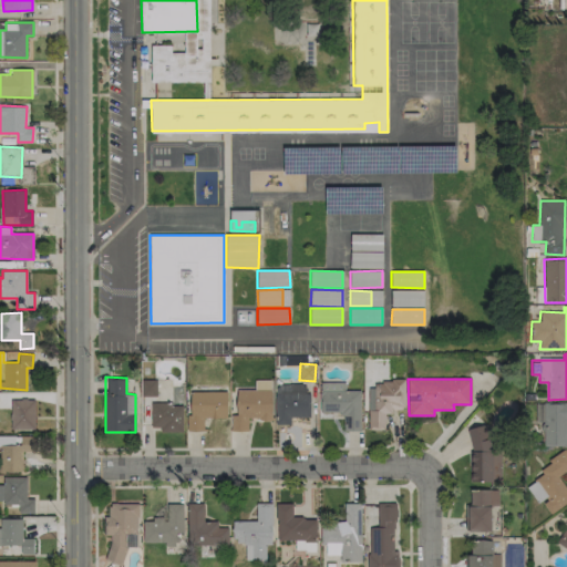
[(156,380),(142,380),(142,397),(157,397),(156,380)]
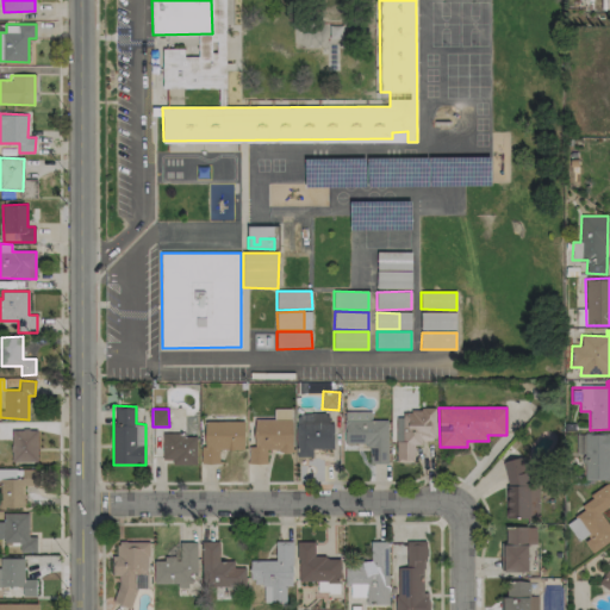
[(255,418),(254,447),(248,447),(248,464),(267,464),(267,452),(291,452),(292,409),(274,409),(274,419),(255,418)]
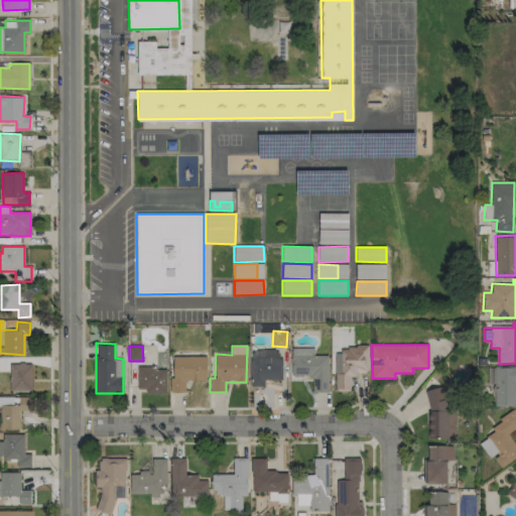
[(329,355),(314,355),(314,348),(291,349),(291,375),(312,375),(312,392),(329,392),(329,355)]
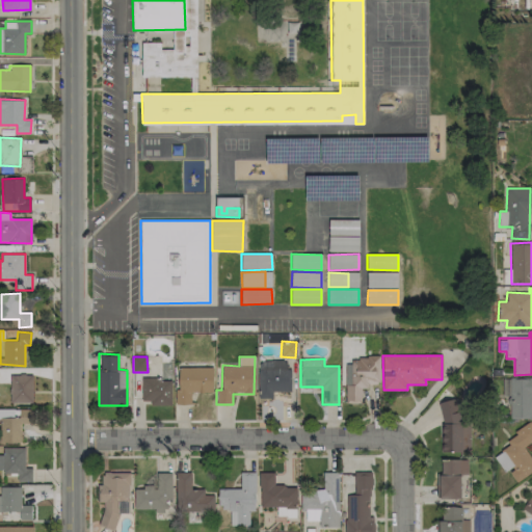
[(346,403),(362,403),(362,387),(380,386),(379,358),(345,358),(346,403)]
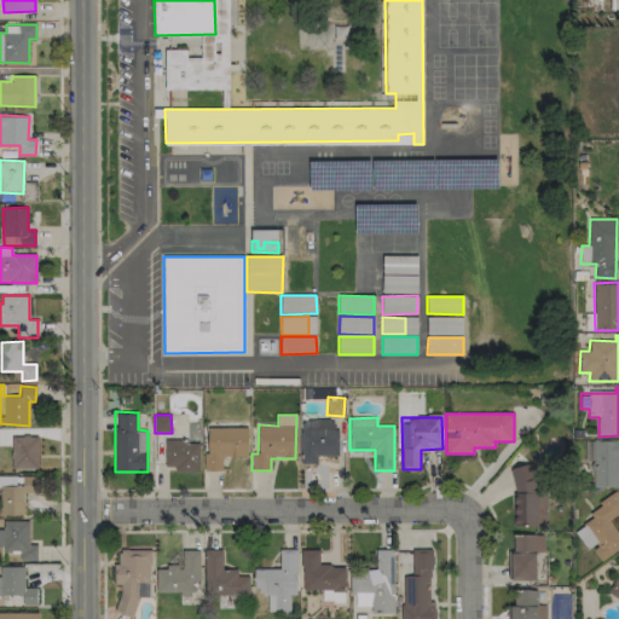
[(317,456),(337,456),(336,420),(300,420),(301,464),(317,464),(317,456)]
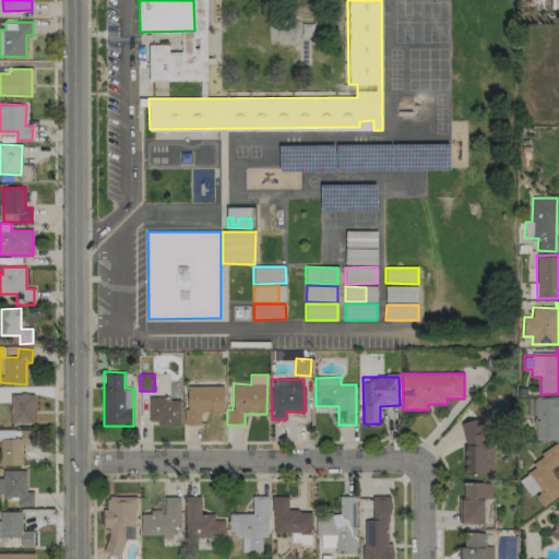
[(224,387),(187,385),(186,425),(200,425),(201,412),(224,412),(224,387)]
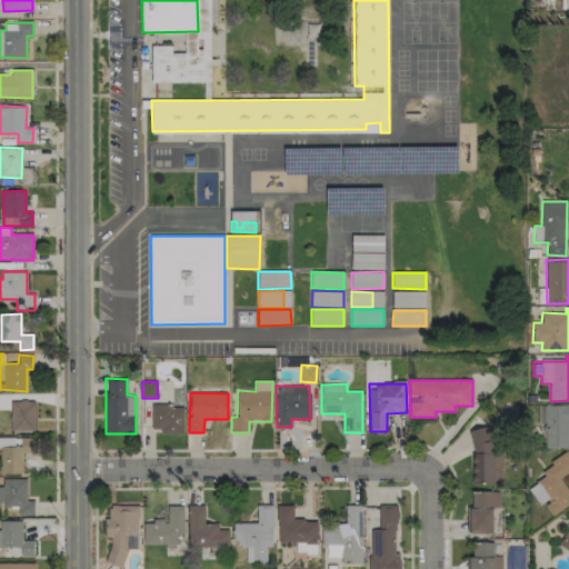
[(11,401),(11,431),(36,431),(36,401),(11,401)]
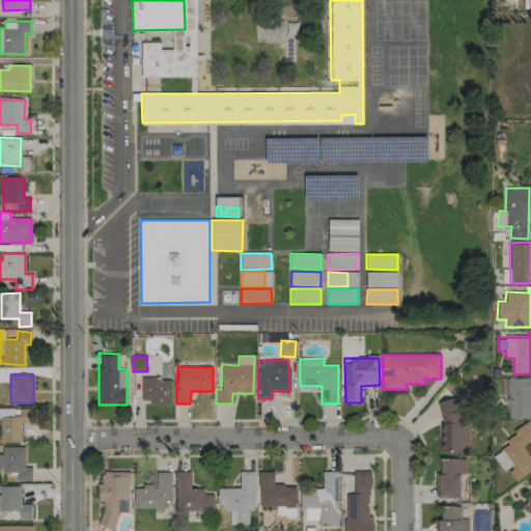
[(530,418),(530,413),(530,376),(502,376),(501,395),(509,395),(508,418),(530,418)]
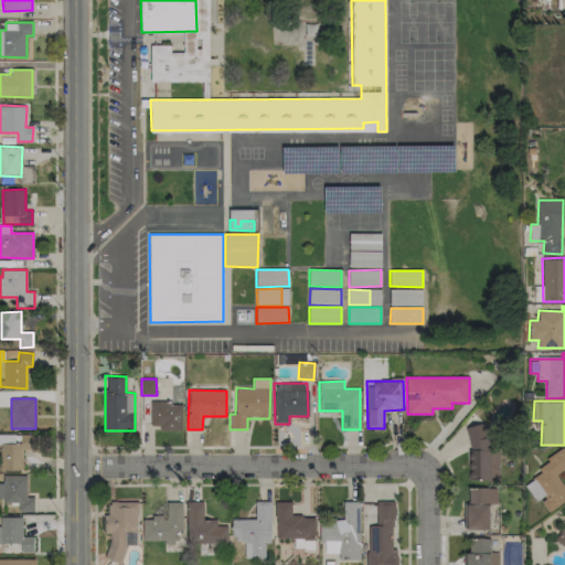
[(182,429),(181,402),(150,403),(150,426),(160,426),(160,430),(182,429)]
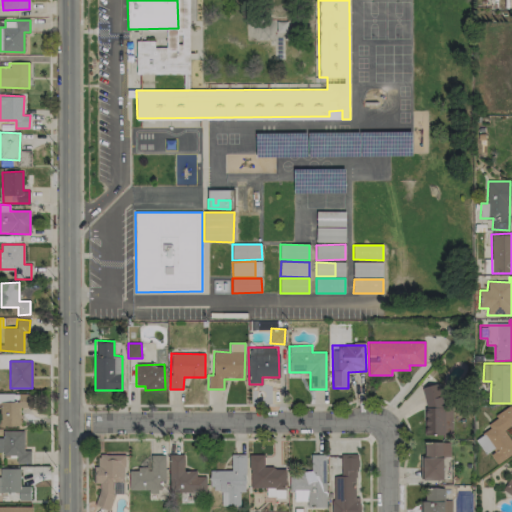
[(452,434),(452,406),(443,406),(442,385),(424,386),(426,435),(452,434)]
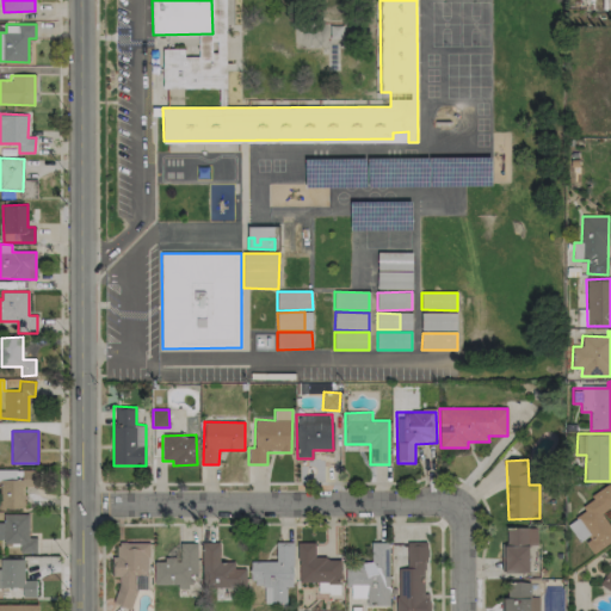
[(37,487),(37,470),(0,469),(0,507),(24,508),(24,487),(37,487)]
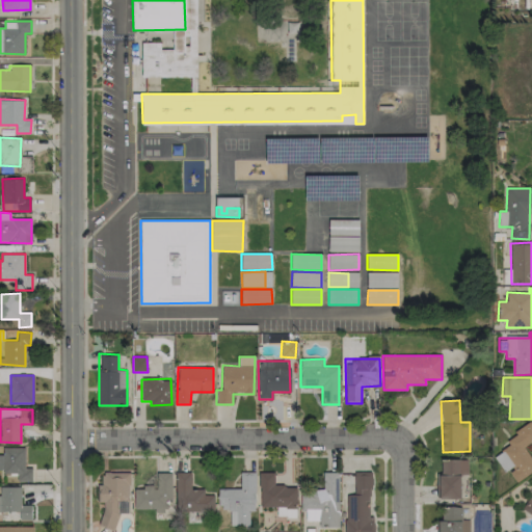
[(531,471),(531,456),(525,445),(531,441),(531,424),(531,423),(505,439),(510,446),(494,455),(505,474),(508,471),(515,482),(531,471)]
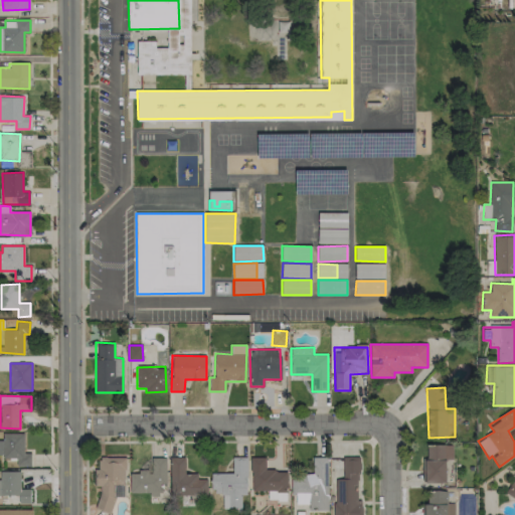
[(24,453),(24,433),(3,434),(3,441),(0,440),(0,455),(3,455),(3,459),(16,459),(16,466),(30,466),(30,453),(24,453)]
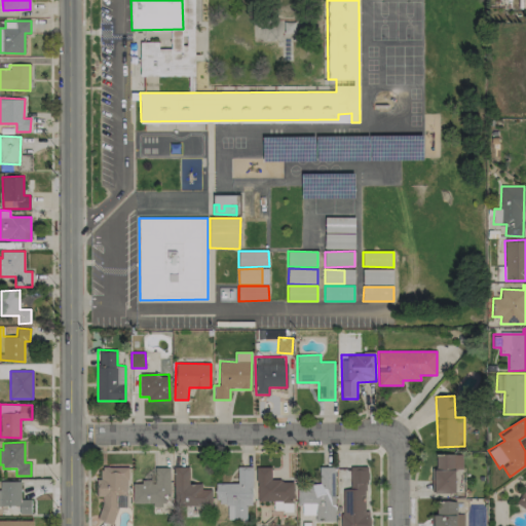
[(462,470),(462,454),(434,454),(434,493),(455,493),(456,470),(462,470)]
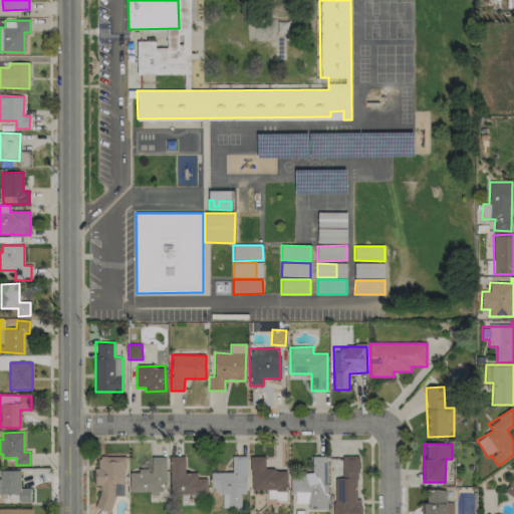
[(125,484),(125,457),(96,456),(95,485),(98,485),(97,510),(112,510),(113,495),(121,496),(121,489),(114,488),(114,483),(125,484)]
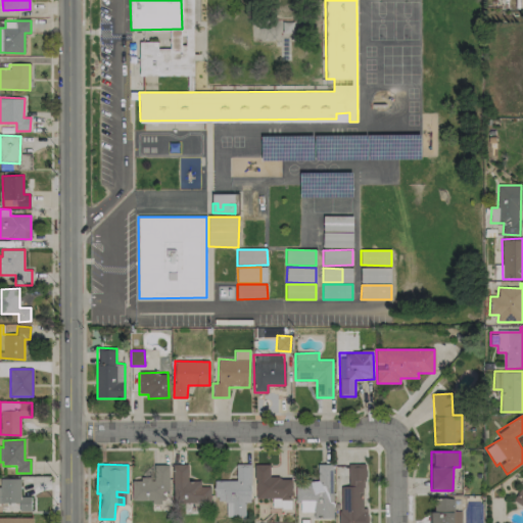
[(173,465),(174,503),(210,502),(209,486),(200,486),(200,481),(188,481),(188,464),(173,465)]
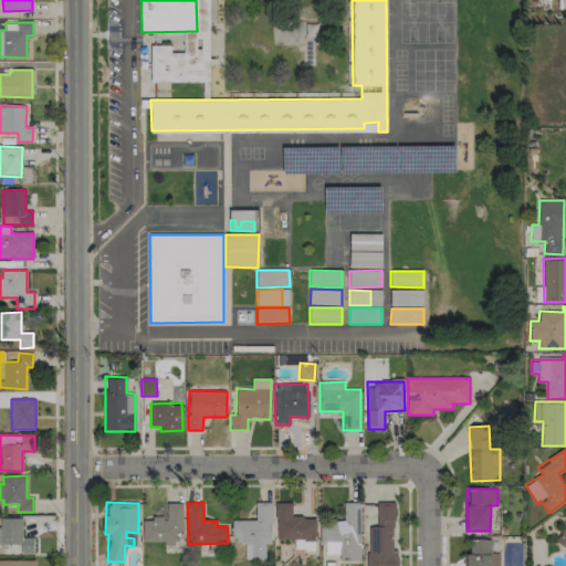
[(315,517),(292,517),(292,502),(276,502),(276,540),(295,540),(295,549),(315,549),(315,517)]
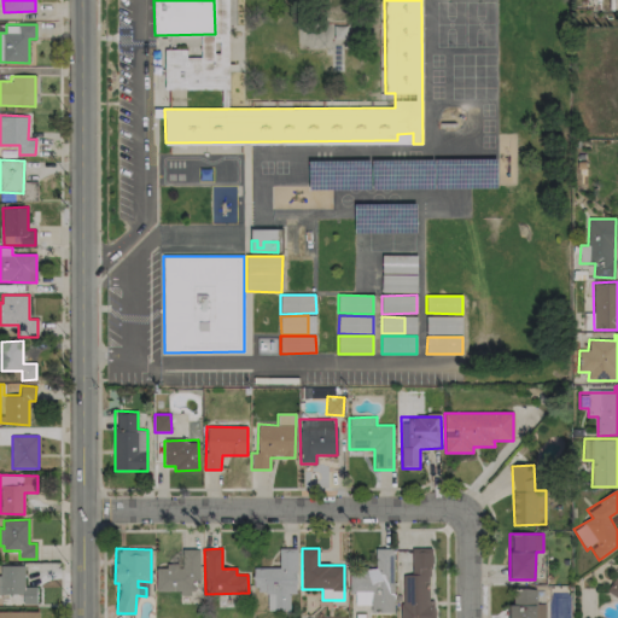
[(394,549),(375,548),(375,569),(350,569),(350,592),(355,592),(355,605),(371,605),(371,612),(394,612),(394,549)]
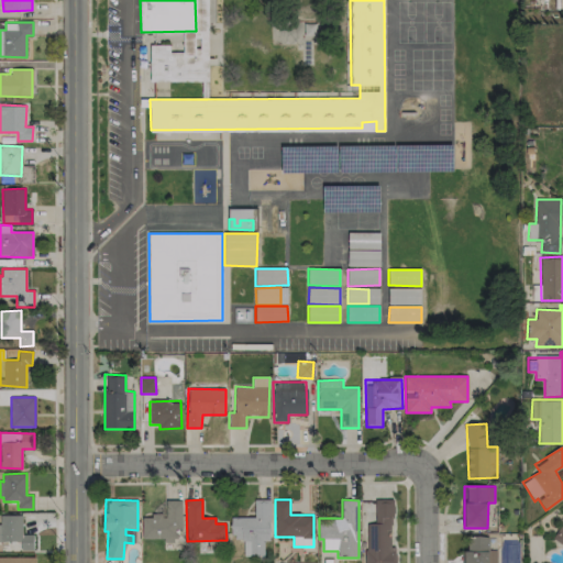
[(392,499),(375,499),(374,523),(366,523),(365,562),(395,562),(396,547),(392,547),(392,499)]
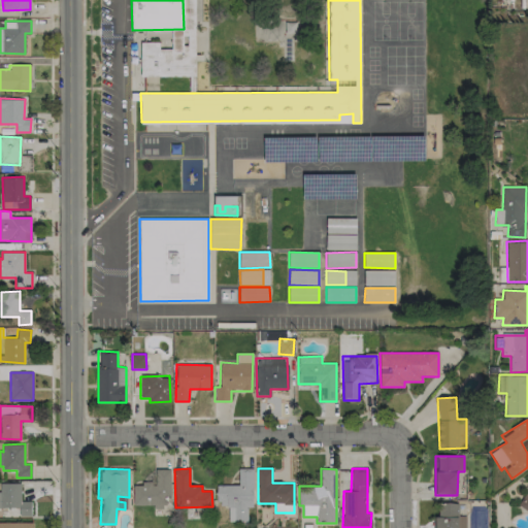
[(133,484),(133,506),(171,506),(170,469),(155,469),(155,483),(133,484)]
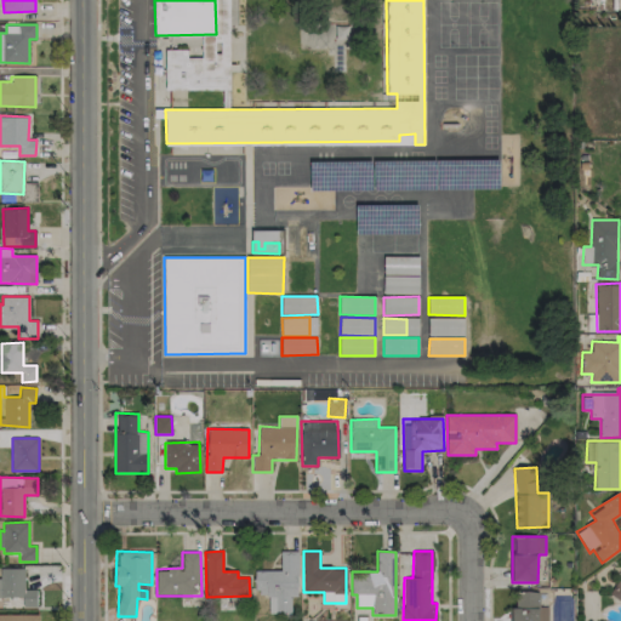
[(291,614),(291,597),(297,597),(298,552),(280,552),(280,570),(255,570),(255,596),(268,596),(268,614),(291,614)]
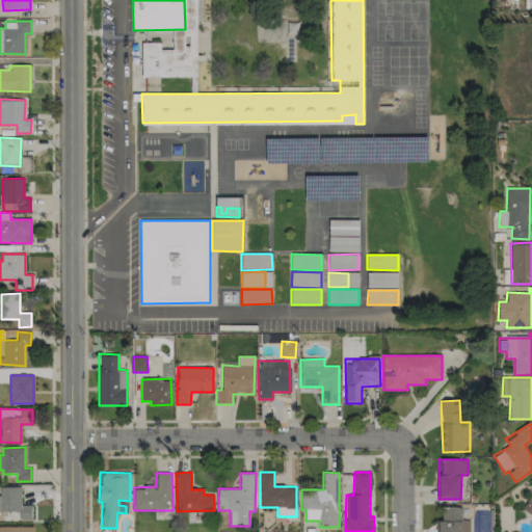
[(21,487),(0,486),(0,511),(19,511),(19,520),(31,520),(32,505),(21,505),(21,487)]
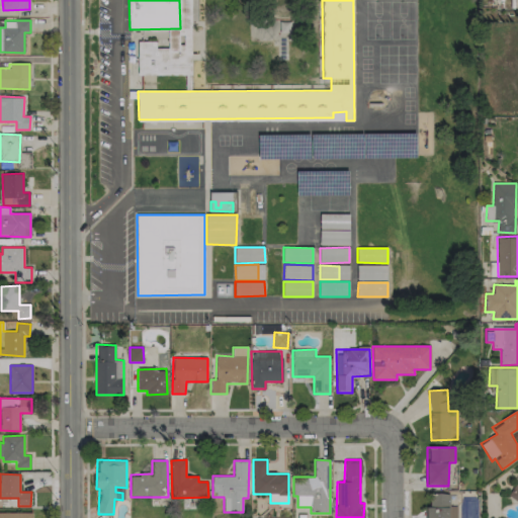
[(517,481),(509,497),(517,501),(517,481)]
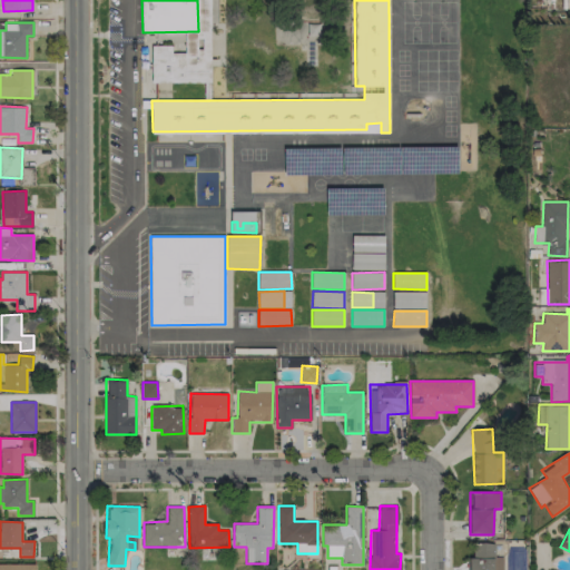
[(502,569),(502,557),(495,557),(494,543),(471,543),(471,569),(502,569)]
